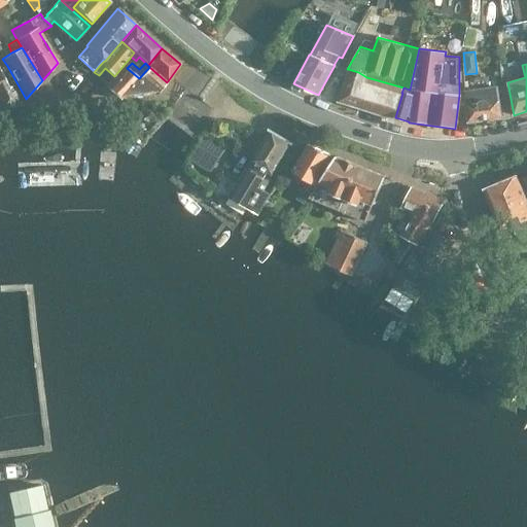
[(7,66),(0,69),(0,105),(1,107),(21,105),(16,95),(18,95),(12,84),(16,82),(7,66)]
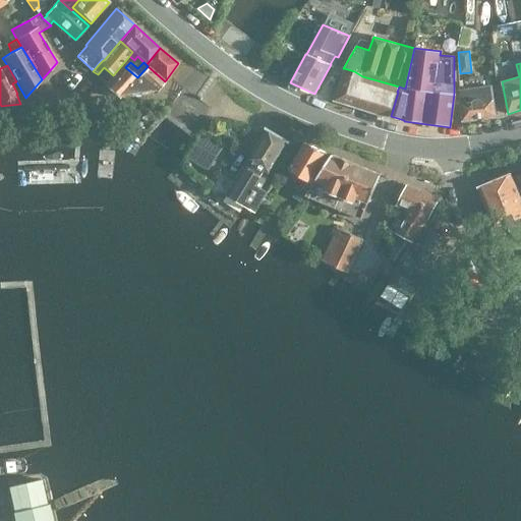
[(148,66),(137,77),(155,94),(165,81),(148,66)]
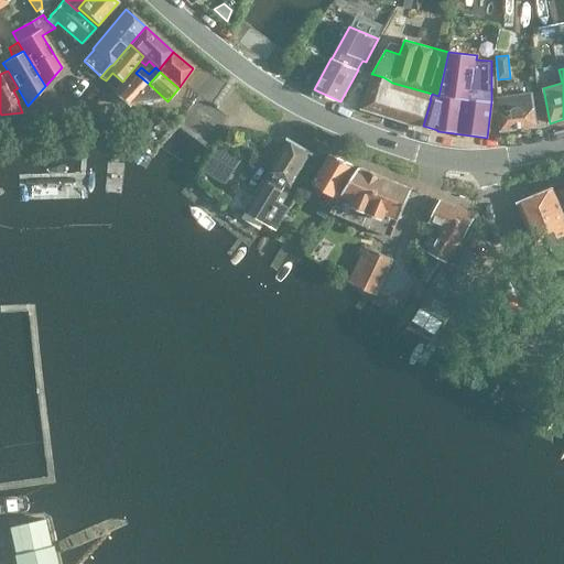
[(136,73),(116,94),(129,107),(167,101),(149,84),(136,73)]
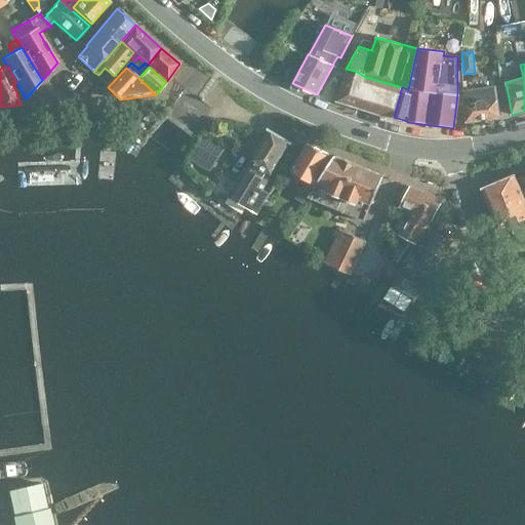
[(347,69),(337,102),(392,119),(392,117),(394,117),(401,92),(400,92),(402,87),(365,77),(357,72),(347,69)]
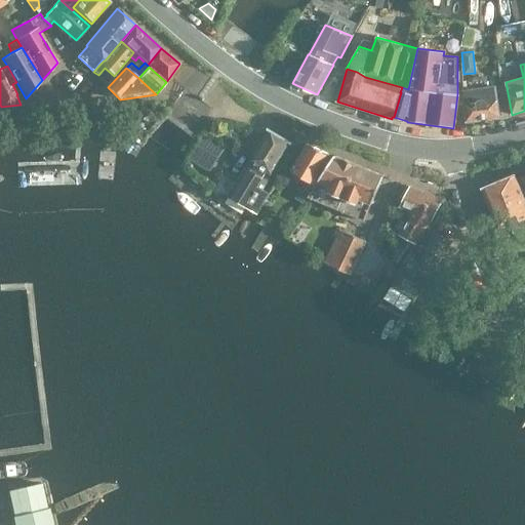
[(462,83),(462,92),(466,122),(499,118),(495,88),(486,89),(485,80),(480,78),(475,79),(471,82),(462,83)]
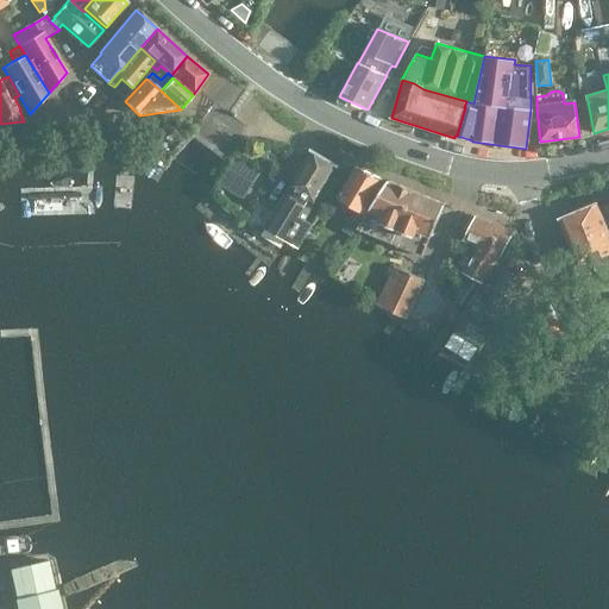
[(312,151),(288,189),(295,193),(314,203),(337,167),(312,151)]
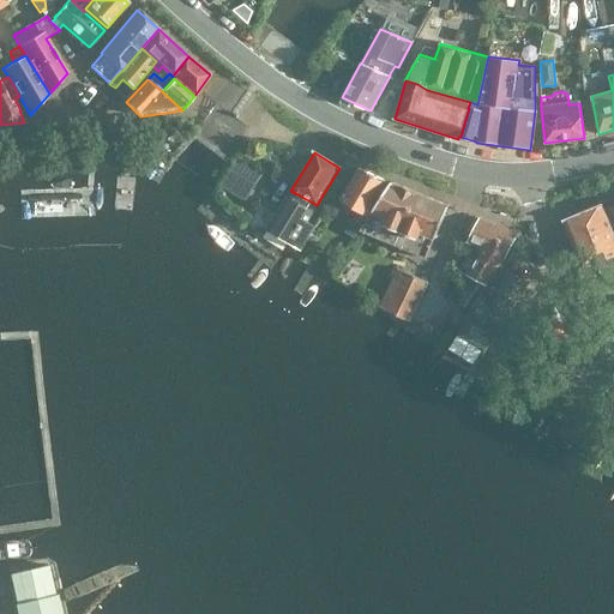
[(221,185),(245,200),(262,174),(238,158),(221,185)]
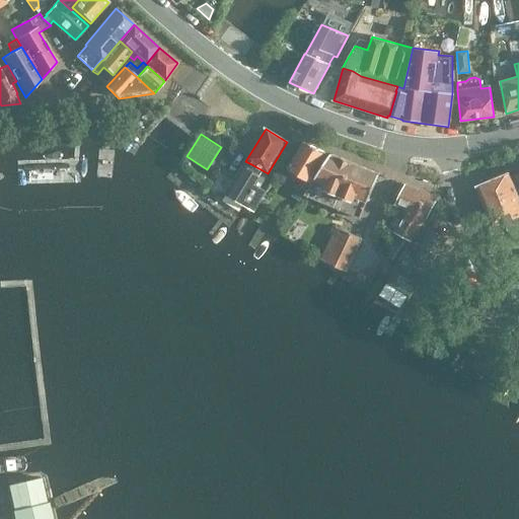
[(303,142),(302,143),(287,169),(302,178),(294,193),(296,194),(303,196),(311,183),(313,180),(330,154),(303,142)]
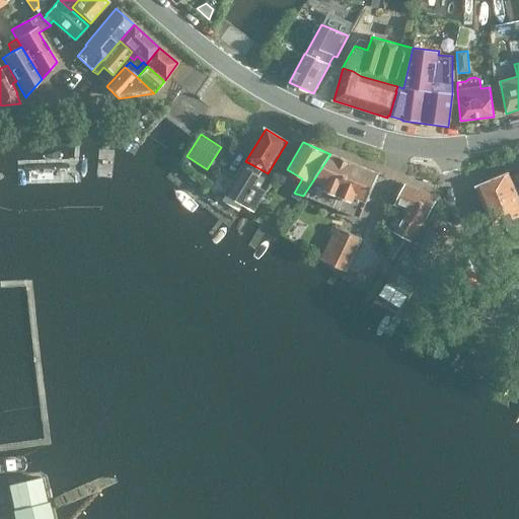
[(311,183),(303,196),(336,209),(355,163),(331,153),(330,154),(313,180),(311,183)]
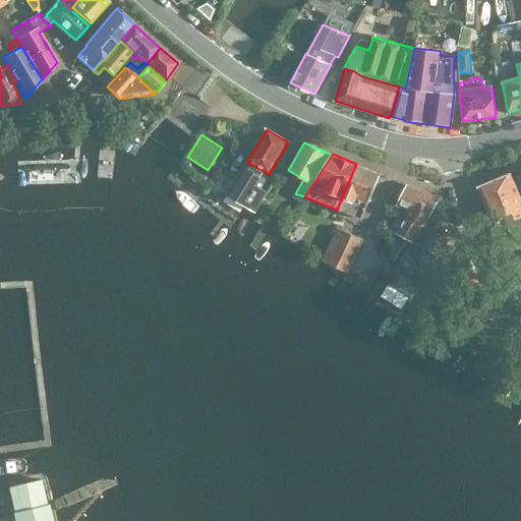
[(356,164),(337,210),(361,221),(367,204),(368,205),(381,174),(356,164)]
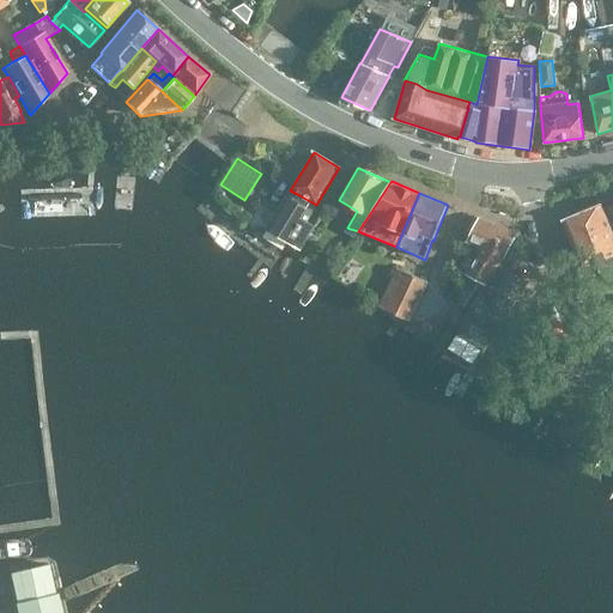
[(297,194),(293,199),(287,194),(266,230),(301,250),(315,228),(305,222),(313,211),(316,205),(297,194)]
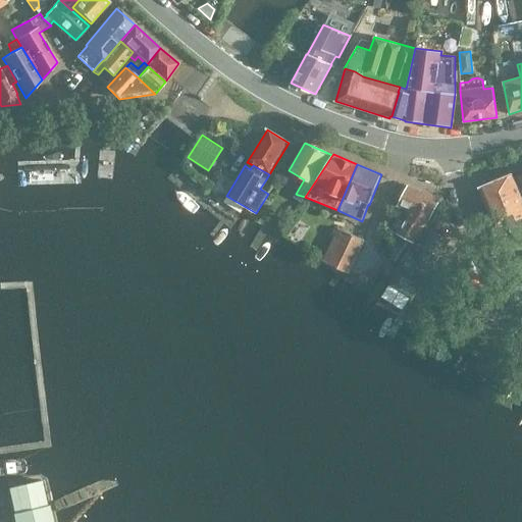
[(511,174),(478,188),(496,229),(507,224),(510,232),(521,226),(521,200),(514,179),(511,174)]
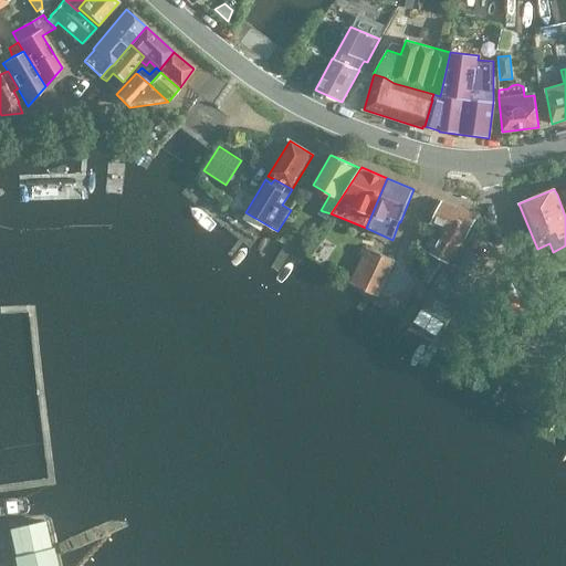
[(439,259),(425,281),(432,286),(443,269),(444,269),(448,264),(449,264),(460,248),(459,247),(465,238),(477,218),(477,217),(442,202),(431,223),(443,229),(430,253),(439,259)]
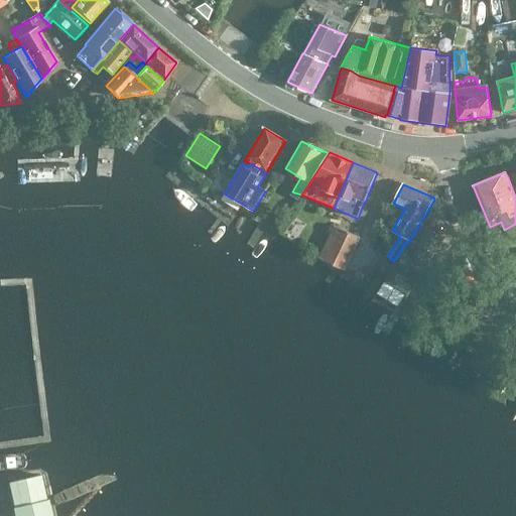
[(351,225),(350,229),(353,234),(358,233),(361,229),(358,224),(351,225)]
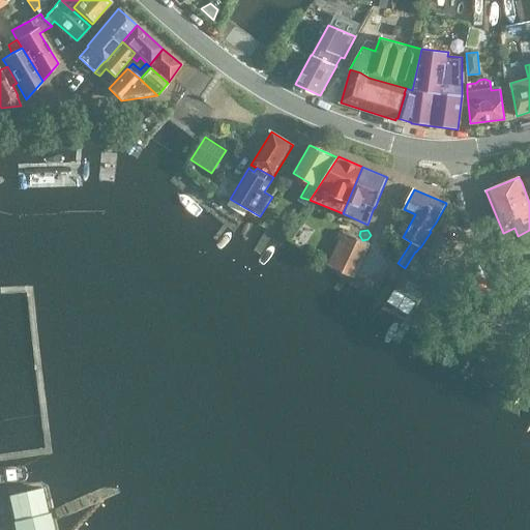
[(343,232),(326,266),(354,278),(370,244),(357,239),(343,232)]
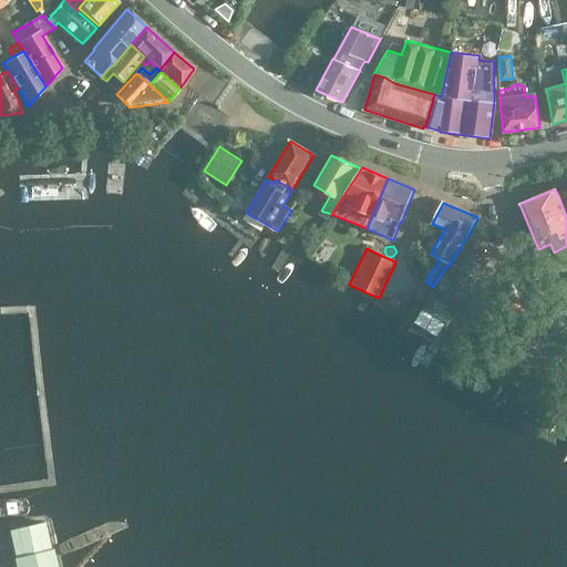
[(429,296),(423,306),(449,321),(455,311),(471,321),(487,296),(474,288),(487,266),(461,248),(450,265),(449,265),(445,269),(444,269),(433,287),(428,296),(429,296)]
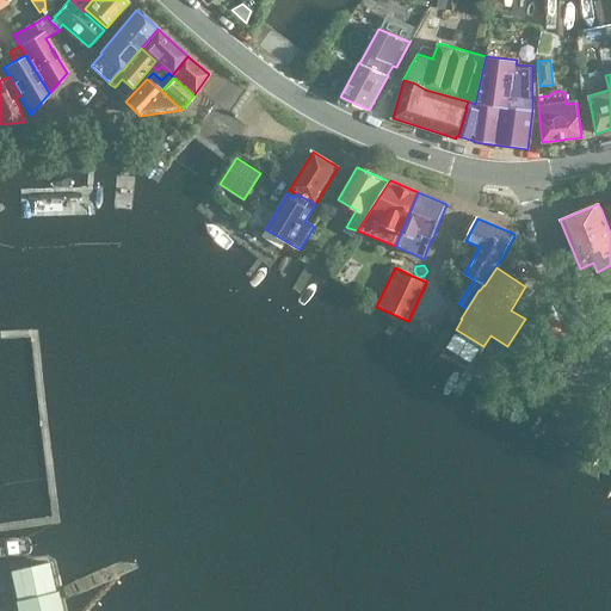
[(610,278),(608,270),(599,273),(603,283),(610,279),(610,278)]
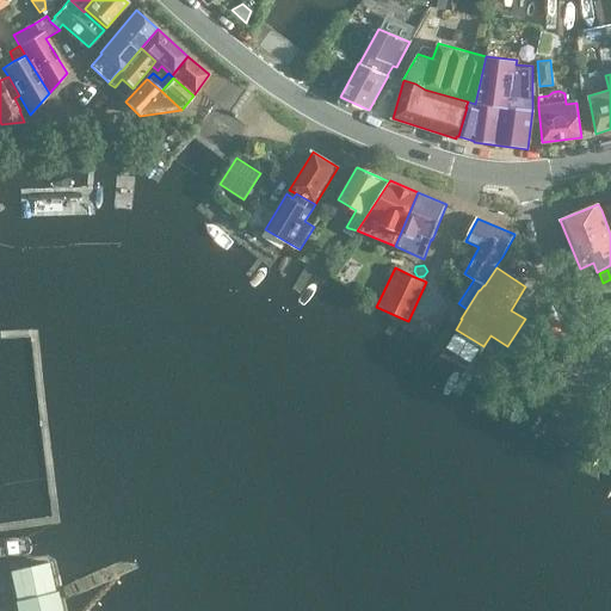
[(47,562),(8,572),(16,604),(13,604),(14,610),(60,610),(55,593),(53,594),(47,562)]
